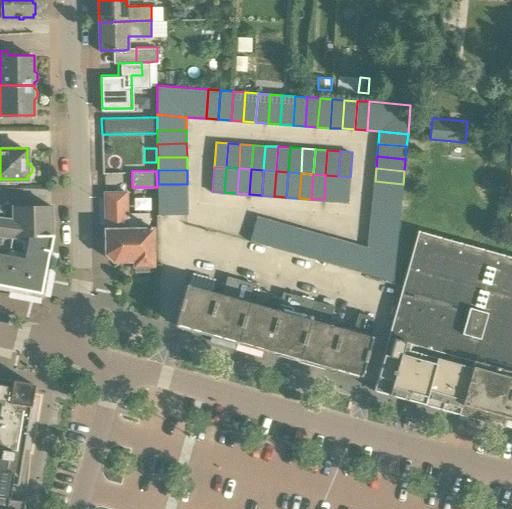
[(336,200),(338,176),(325,175),(324,199),(336,200)]
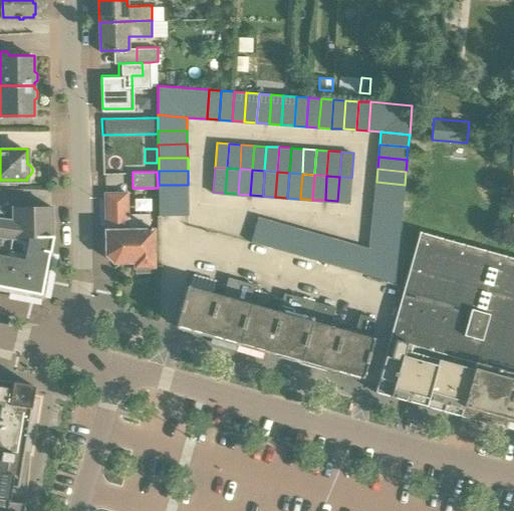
[(351,178),(339,177),(337,201),(349,202),(351,178)]
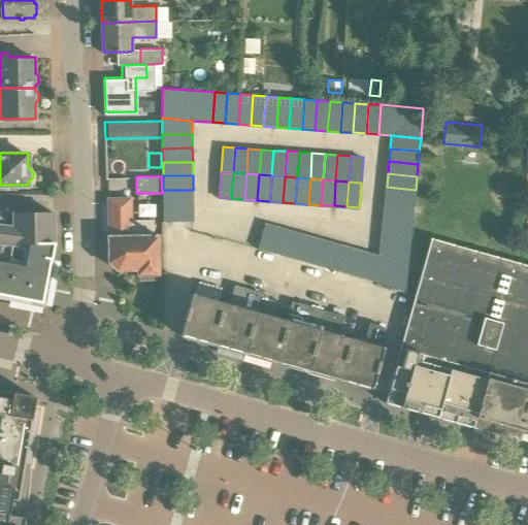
[(416,190),(387,187),(385,199),(415,202),(416,190)]
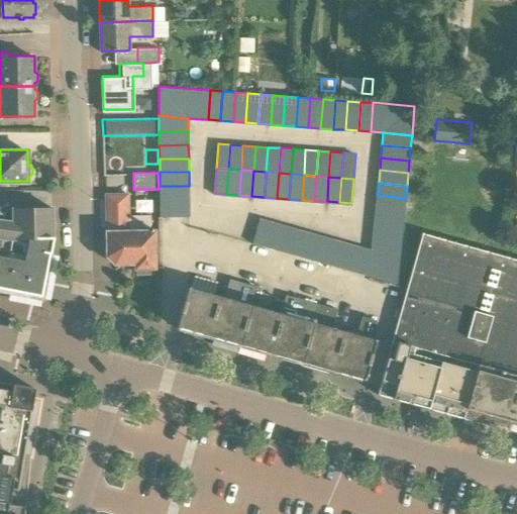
[(189,186),(160,186),(160,199),(189,199),(189,186)]
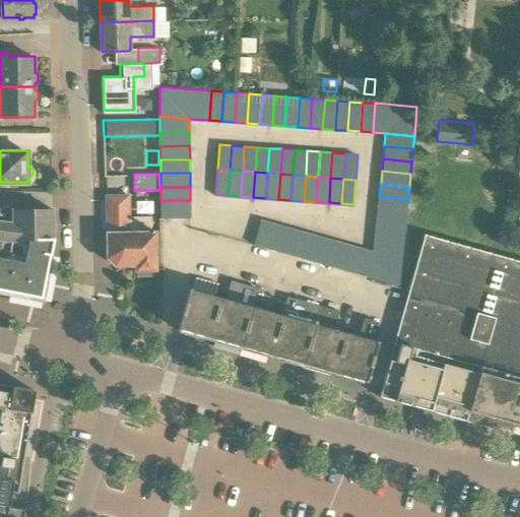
[(115,264),(117,264),(136,263),(136,268),(138,268),(139,273),(154,273),(153,268),(155,268),(155,232),(151,232),(150,215),(129,216),(129,194),(107,195),(108,257),(115,264)]
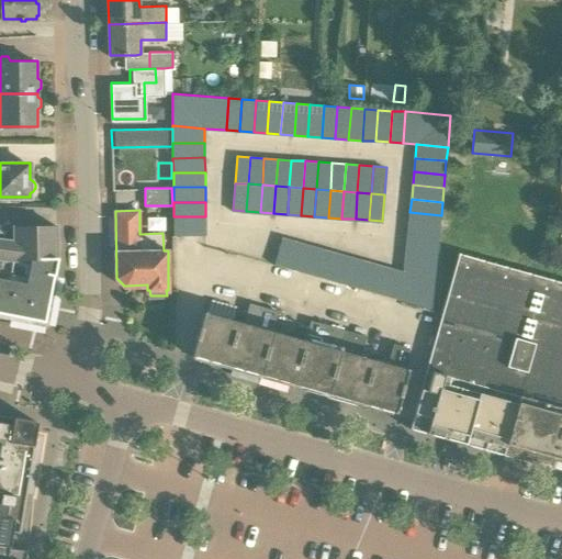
[(441,215),(409,212),(408,226),(439,228),(441,215)]
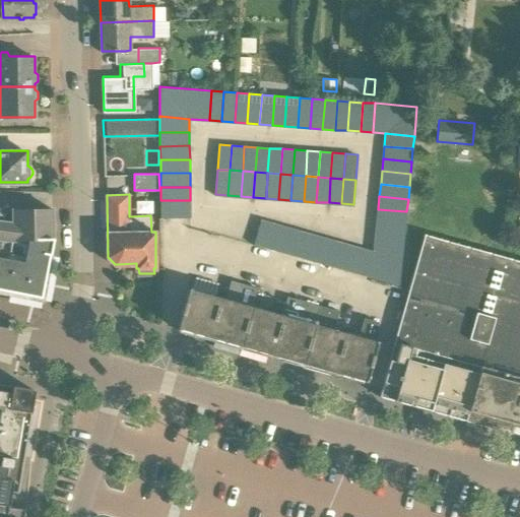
[(190,200),(160,200),(160,217),(190,216),(190,200)]
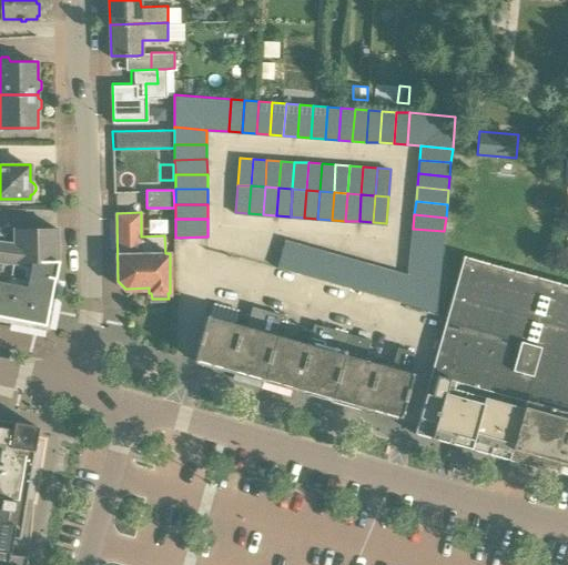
[(59,261),(59,260),(58,228),(18,228),(18,240),(0,236),(0,260),(14,262),(59,261)]
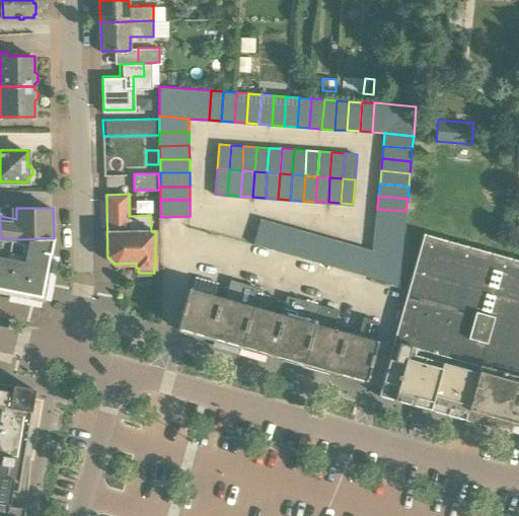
[(405,211),(377,209),(376,221),(404,224),(405,211)]
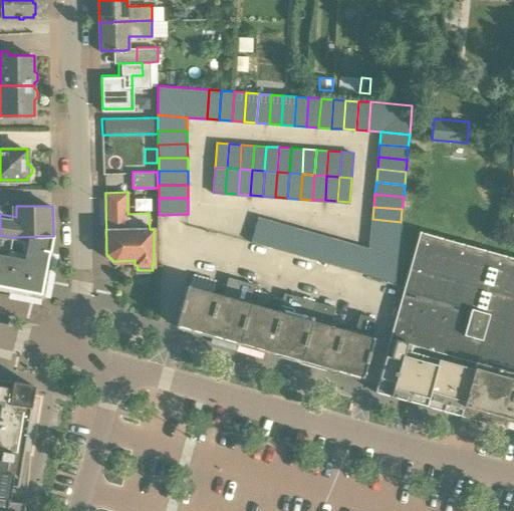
[(270,219),(258,215),(253,232),(266,236),(270,219)]
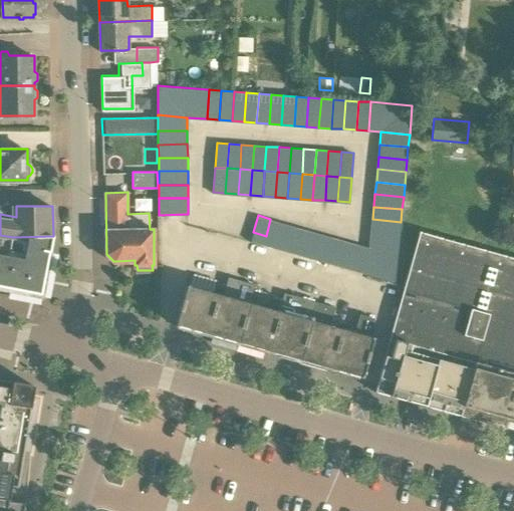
[(282,222),(270,219),(266,236),(263,244),(275,248),(282,222)]
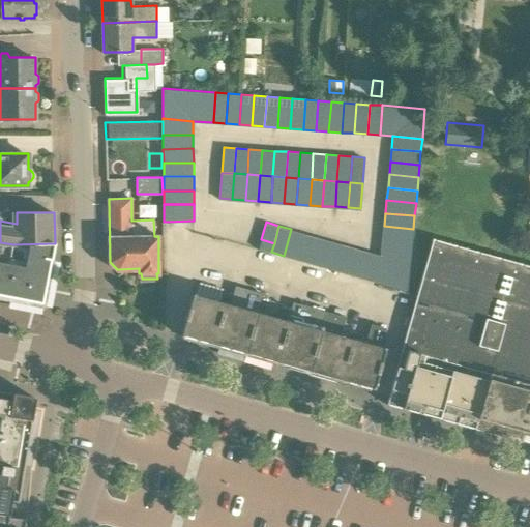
[(384,226),(383,238),(412,241),(413,229),(384,226)]
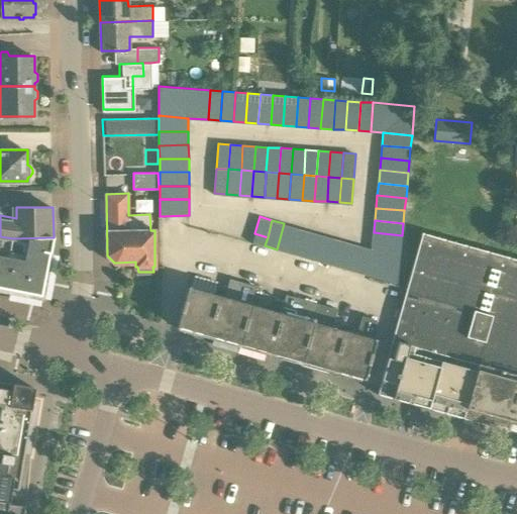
[(296,226),(284,223),(277,249),(289,252),(296,226)]
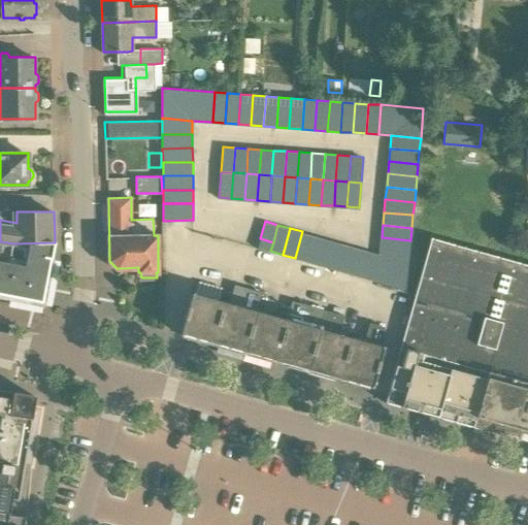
[(295,258),(307,261),(315,235),(302,231),(295,258)]
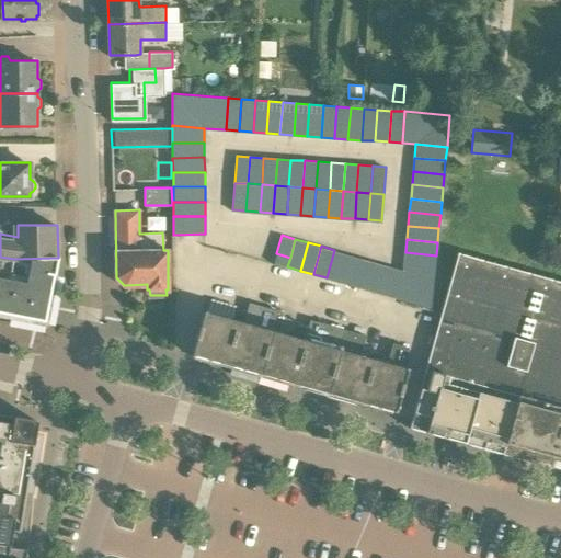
[(347,253),(334,250),(327,277),(340,282),(347,253)]
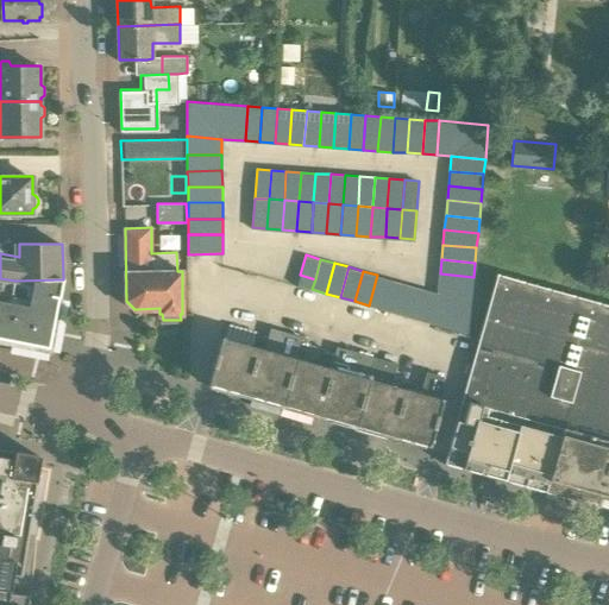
[(473,277),(440,273),(438,292),(435,325),(468,333),(473,277)]
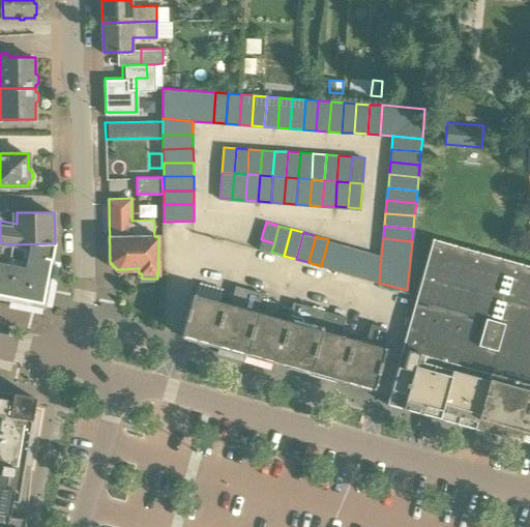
[(394,374),(386,403),(520,440),(523,431),(477,418),(491,368),(529,378),(529,264),(433,238),(394,374)]
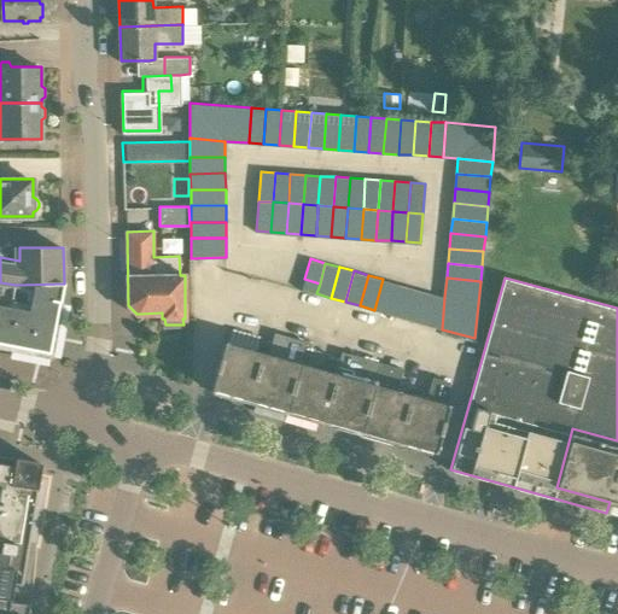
[(320,284),(304,279),(302,290),(316,293),(320,284)]
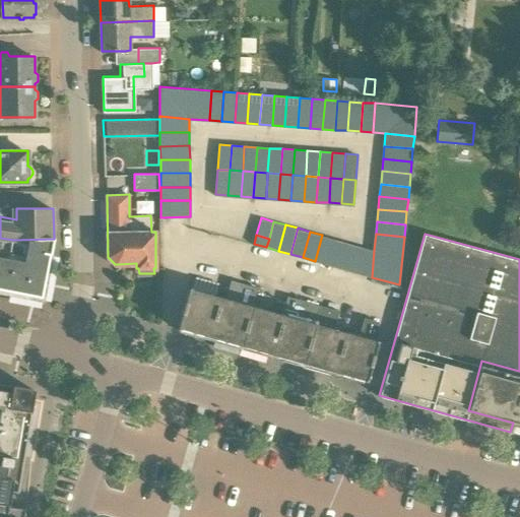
[(334,238),(322,235),(315,261),(327,264),(334,238)]
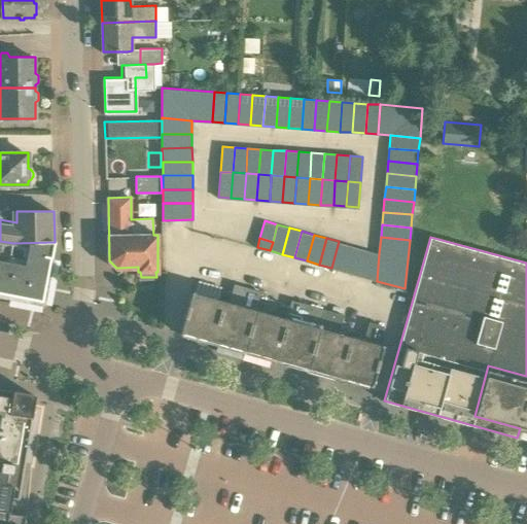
[(0,292),(20,297),(42,301),(50,257),(51,257),(55,242),(13,243),(0,241),(0,292)]
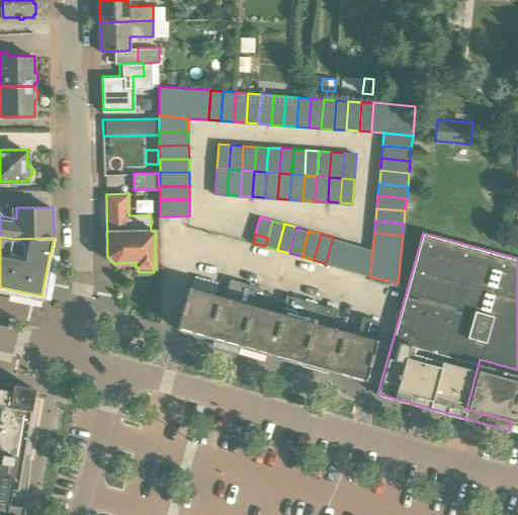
[(345,241),(333,237),(326,263),(338,267),(345,241)]
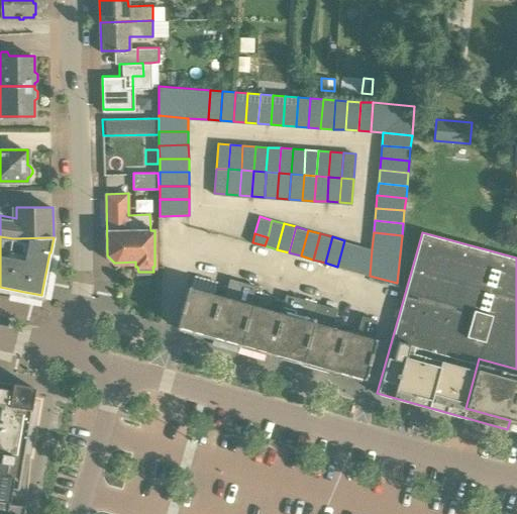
[(356,245),(356,243),(344,240),(337,267),(349,270),(356,245)]
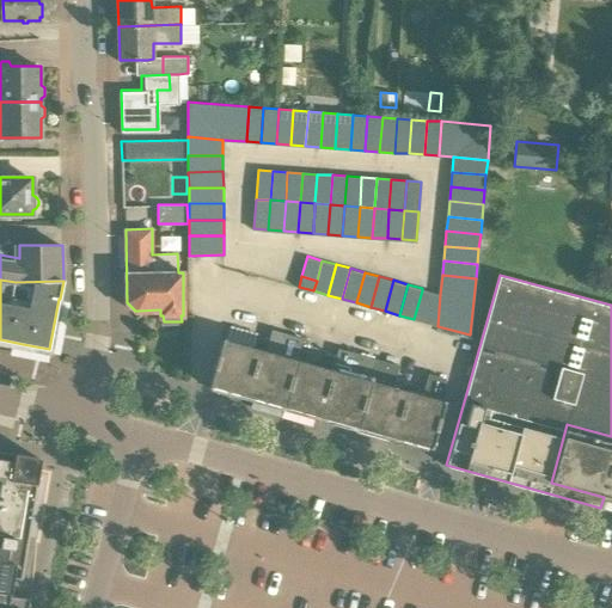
[(440,294),(422,288),(422,290),(414,319),(438,326),(440,294)]
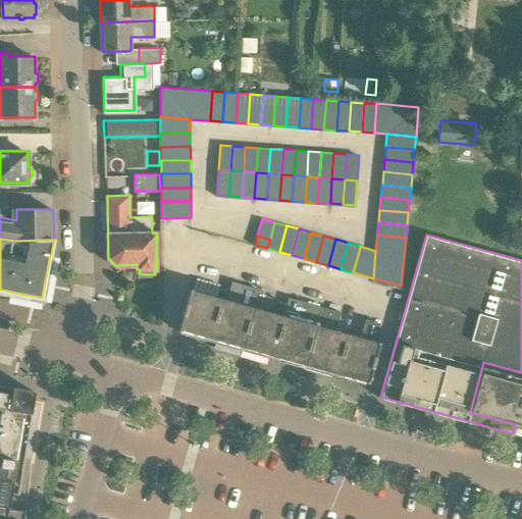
[(190,290),(178,328),(243,347),(253,307),(215,297),(219,284),(196,277),(192,291),(190,290)]
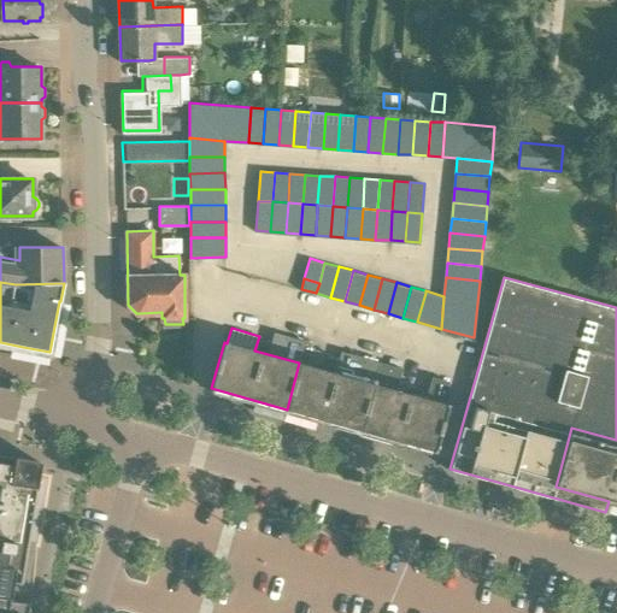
[(287,410),(323,420),(360,430),(377,369),(362,365),(358,379),(299,363),(287,410)]
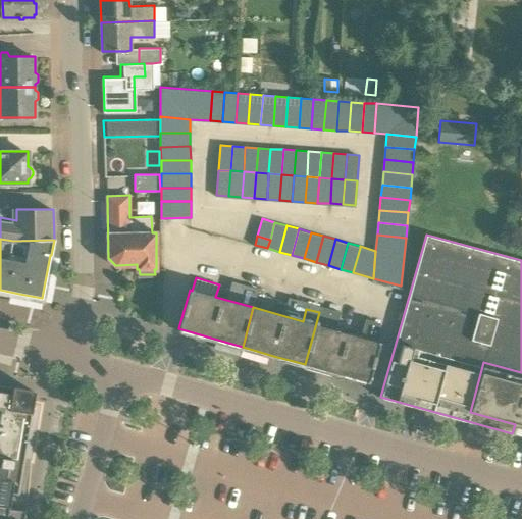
[(305,364),(368,381),(379,343),(334,330),(338,317),(319,312),(305,364)]
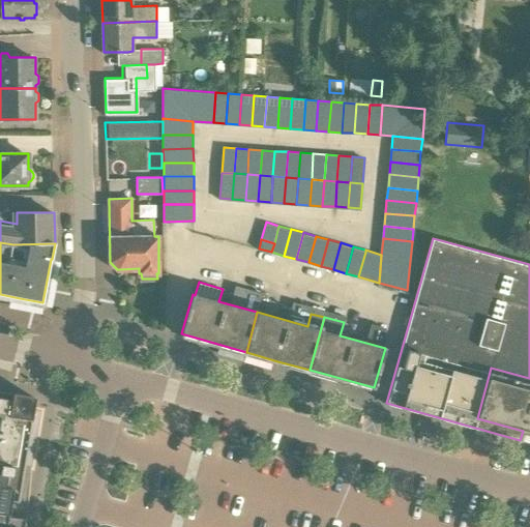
[(529,378),(491,368),(477,418),(523,431),(529,433),(529,378)]
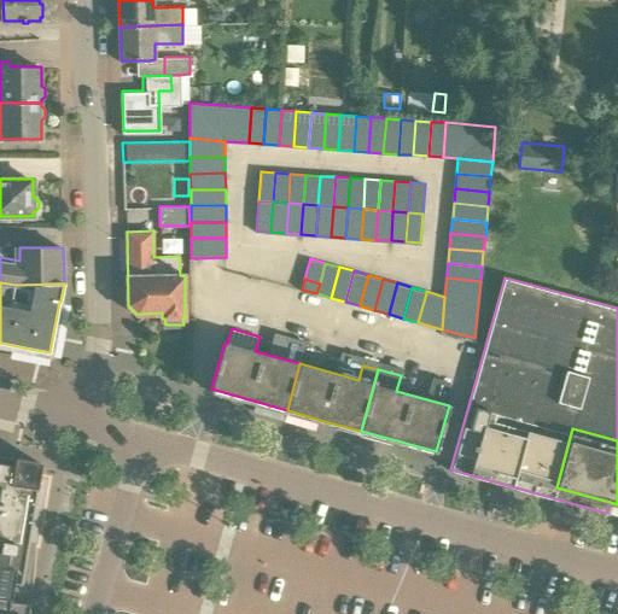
[(0,597),(11,600),(15,583),(22,584),(28,550),(17,549),(18,541),(19,541),(19,539),(17,539),(24,495),(30,495),(35,495),(36,489),(38,489),(39,485),(42,462),(35,460),(17,457),(6,455),(6,456),(1,455),(1,454),(0,454),(0,597)]
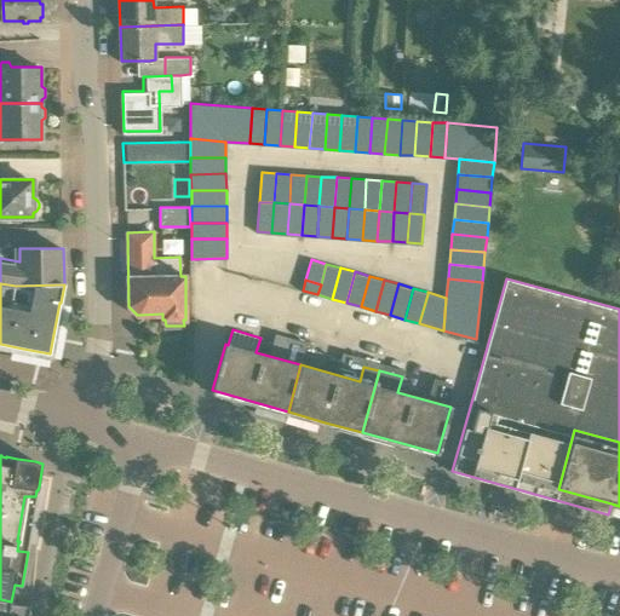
[(7,615),(11,602),(0,599),(0,615),(7,615)]
